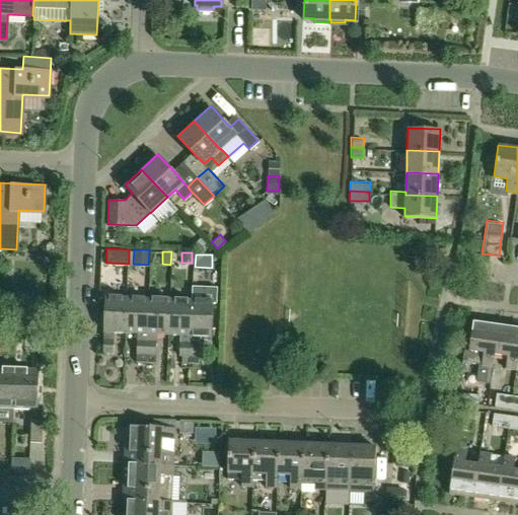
[(191,299),(188,354),(189,354),(189,361),(198,361),(199,334),(211,334),(213,299),(216,299),(217,286),(191,285),(191,299)]
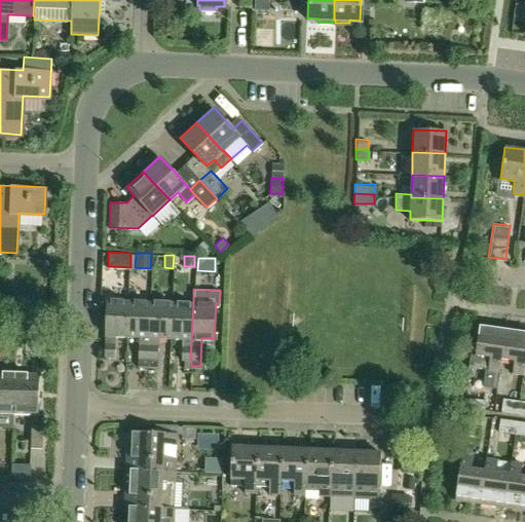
[(126,334),(127,300),(106,299),(104,356),(115,356),(115,334),(126,334)]
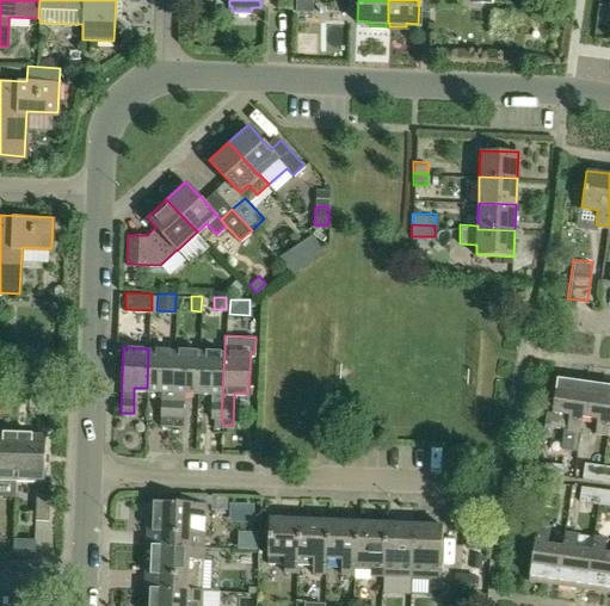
[(148,348),(147,388),(160,389),(159,422),(171,424),(174,350),(148,348)]
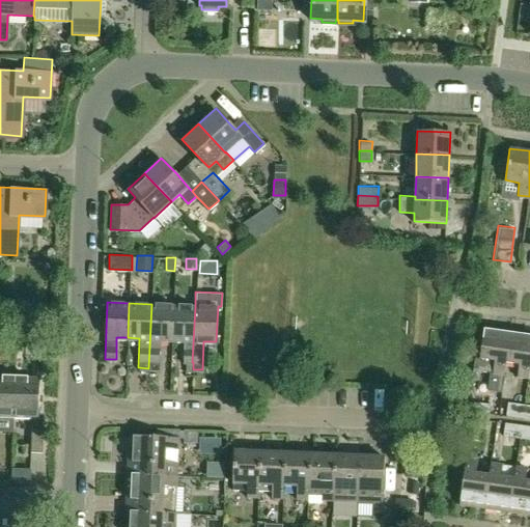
[(160,339),(172,340),(173,305),(151,304),(148,368),(159,368),(160,339)]
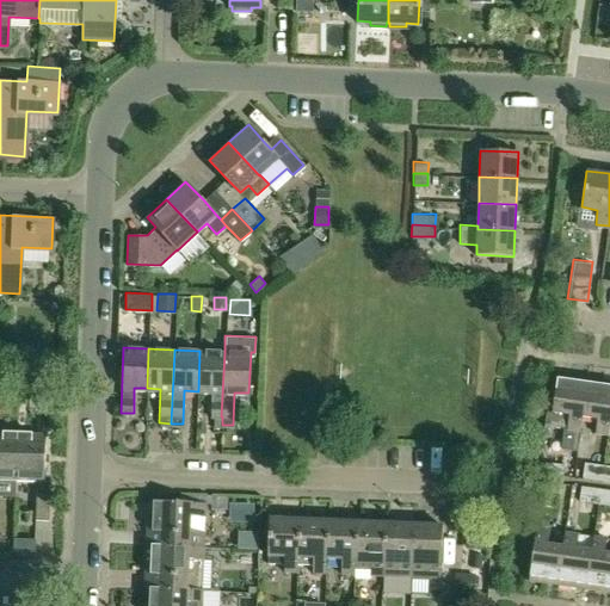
[(210,416),(221,416),(225,352),(199,351),(198,391),(210,391),(210,416)]
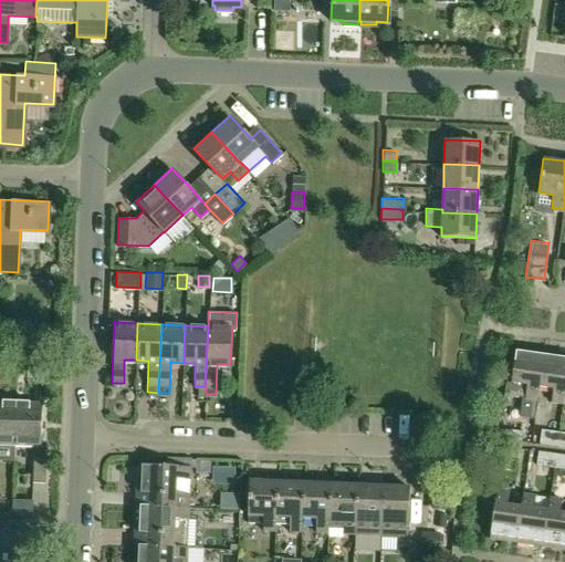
[(539,385),(544,350),(516,345),(511,381),(526,384),(525,396),(536,398),(539,385)]
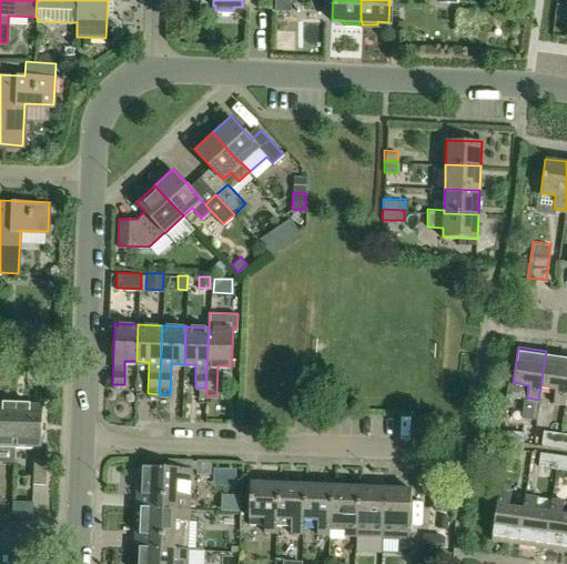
[(566,390),(566,379),(566,353),(546,351),(540,386),(555,388),(553,402),(564,403),(566,390)]
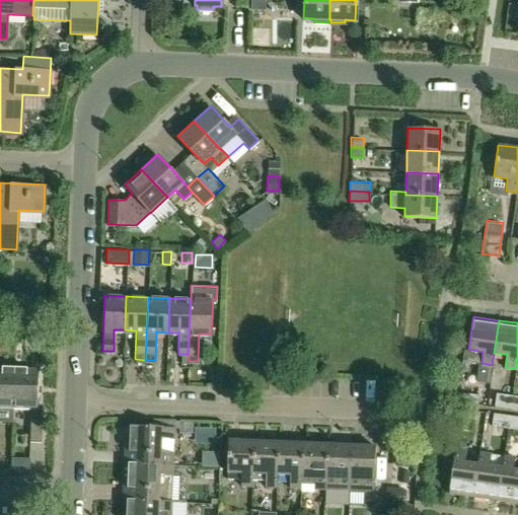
[(106,354),(105,375),(119,376),(121,355),(106,354)]
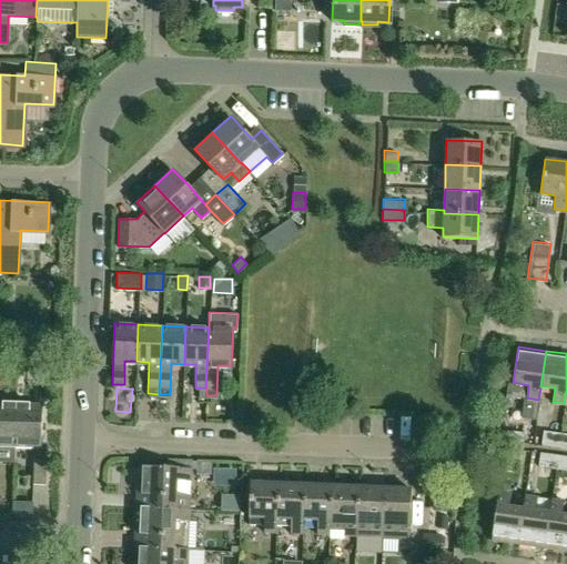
[(0,444),(13,445),(16,402),(0,401),(0,444)]
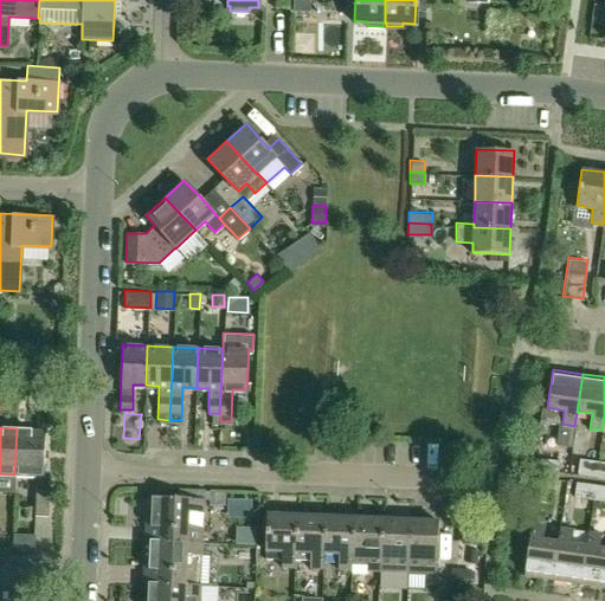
[(14,475),(34,476),(33,515),(47,515),(49,486),(47,486),(49,475),(44,475),(45,430),(17,428),(14,475)]
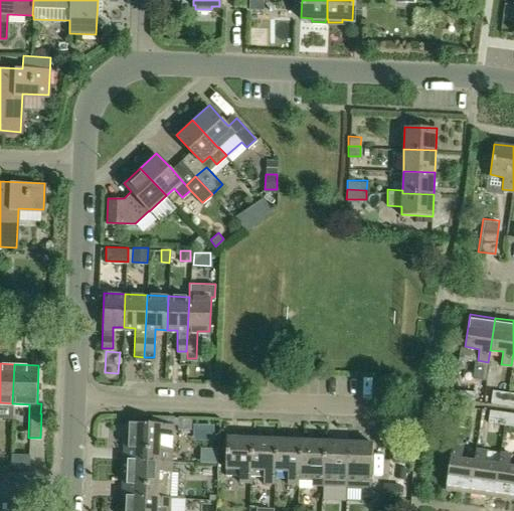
[(490,400),(506,403),(508,390),(506,390),(507,382),(495,381),(494,389),(492,388),(490,400)]
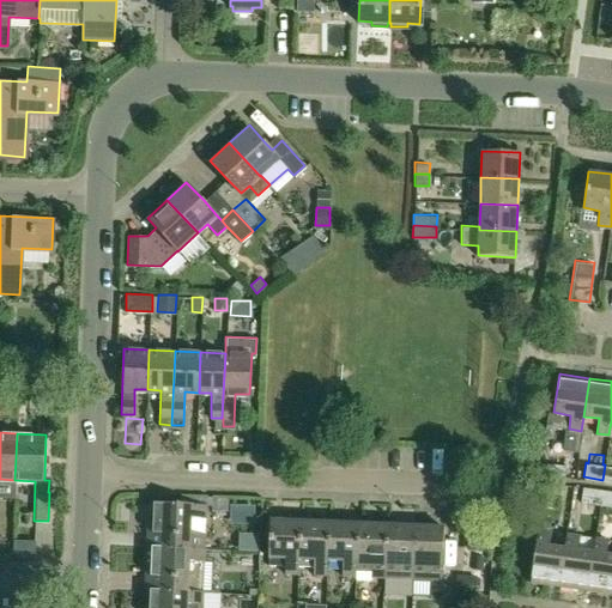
[(546,462),(543,491),(562,494),(567,464),(546,462)]
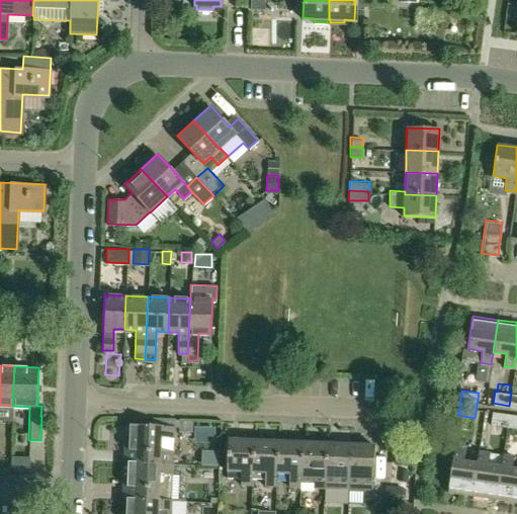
[(506,426),(508,413),(492,411),(490,424),(498,425),(497,436),(505,437),(506,426)]
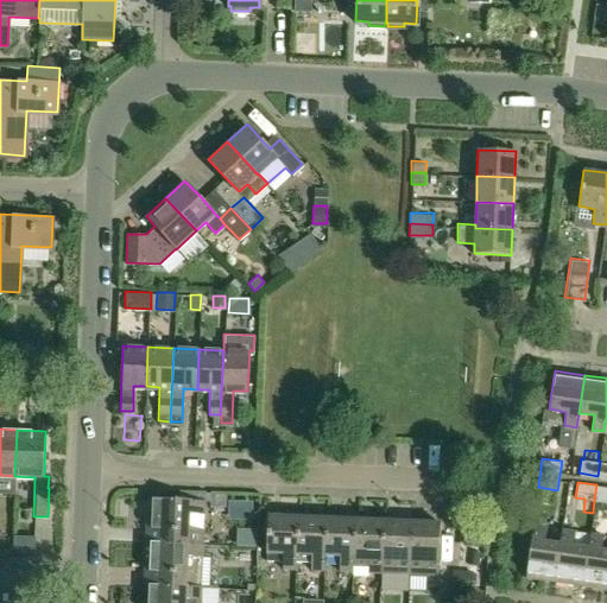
[(606,486),(596,484),(594,500),(606,501),(606,486)]
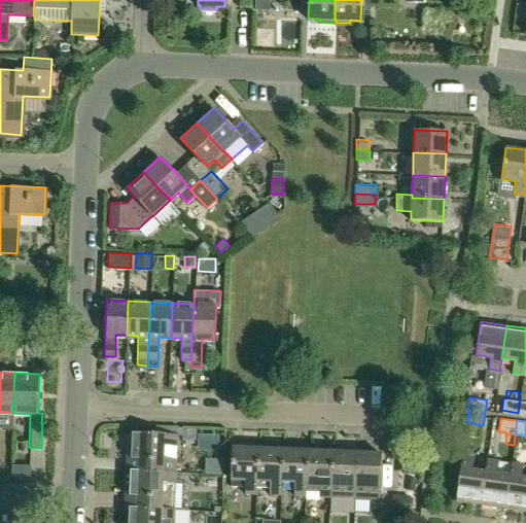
[(130,469),(175,471),(176,457),(163,457),(164,444),(175,444),(176,433),(132,431),(131,447),(127,447),(126,469),(130,469)]
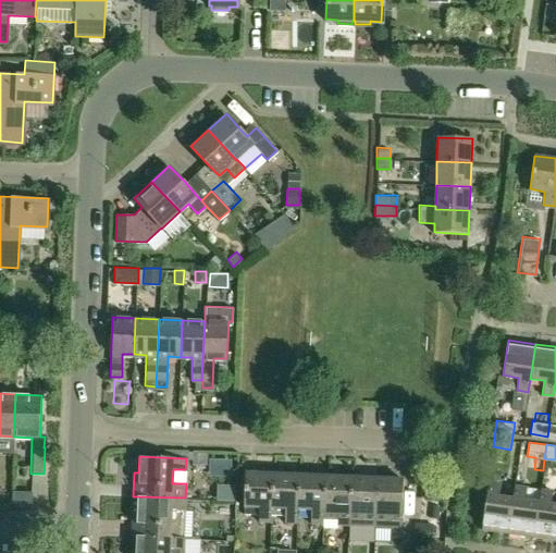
[(270,514),(271,474),(245,472),(244,506),(244,513),(259,514),(259,520),(270,520),(270,514)]
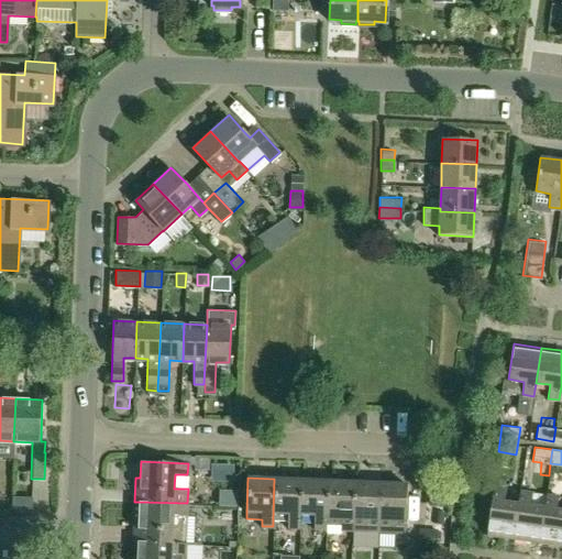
[(299,527),(299,514),(300,480),(274,479),(273,519),(287,519),(287,527),(299,527)]
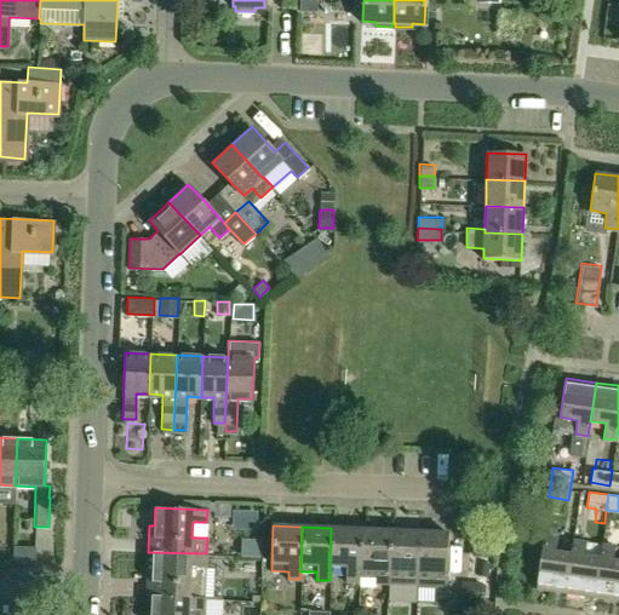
[(331,528),(330,565),(347,567),(345,581),(359,581),(361,529),(331,528)]
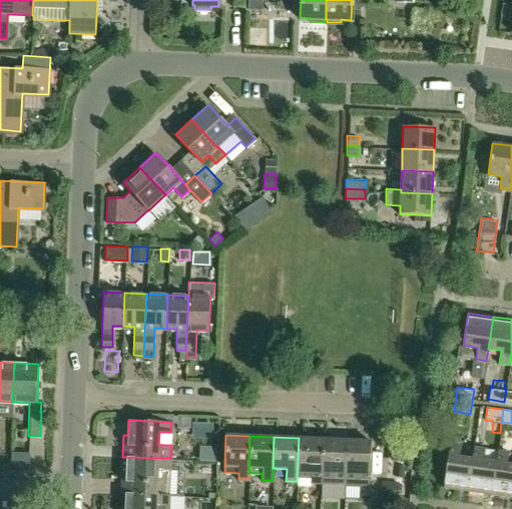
[(299,438),(297,481),(297,484),(310,484),(310,481),(321,482),(323,439),(299,438)]
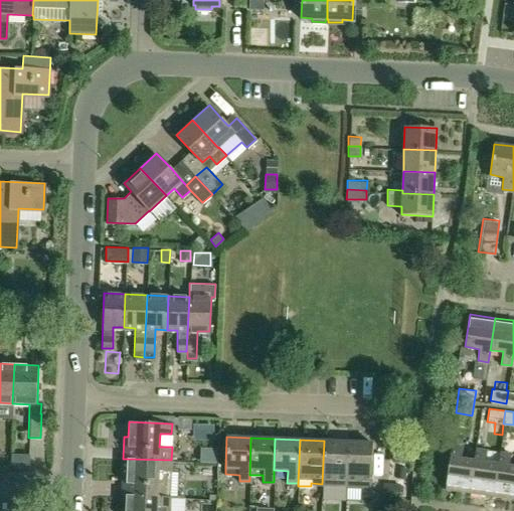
[(336,485),(346,485),(348,442),(324,441),(322,484),(336,485)]
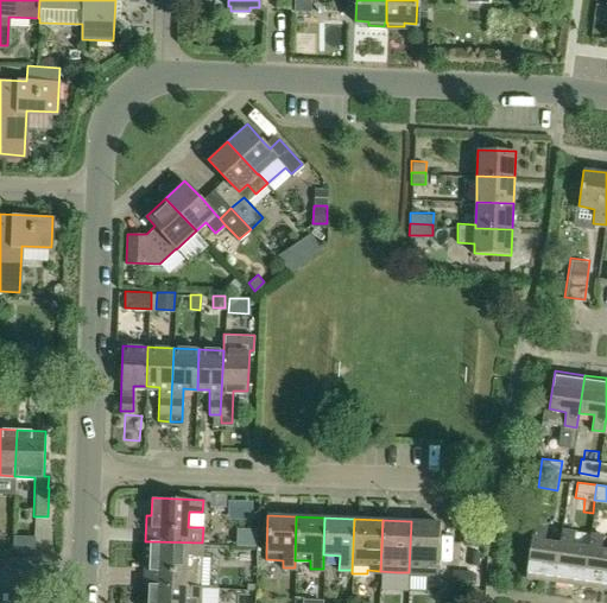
[(440,521),(411,521),(409,572),(438,573),(440,521)]
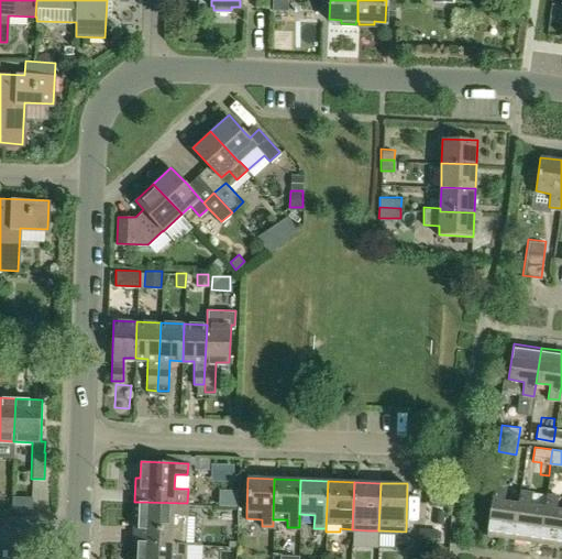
[(515,537),(519,503),(504,501),(506,486),(494,485),(487,534),(515,537)]
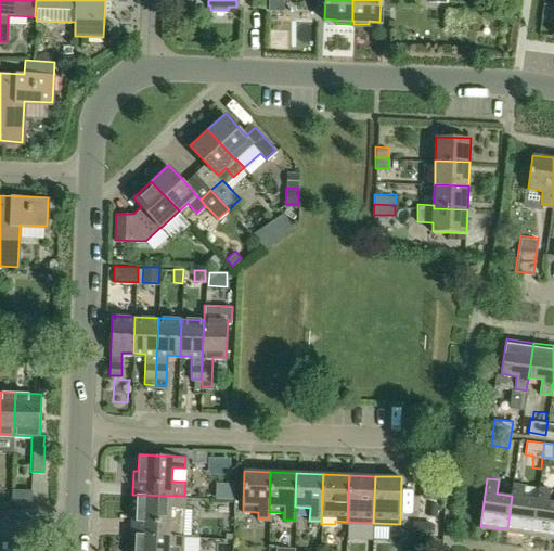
[(532,533),(537,499),(523,497),(525,483),(514,482),(512,496),(507,529),(532,533)]
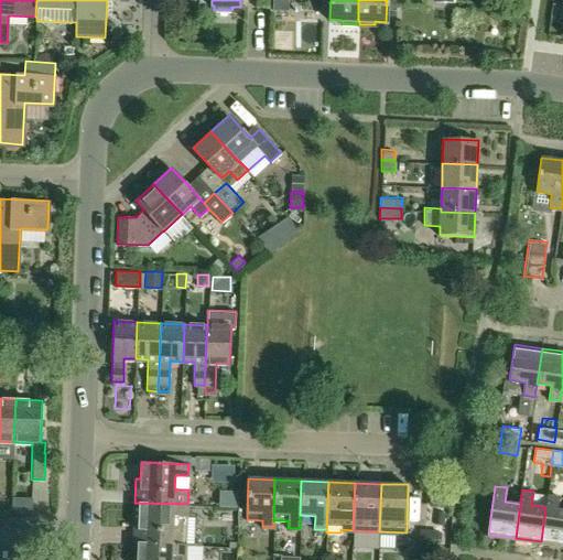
[(440,514),(437,491),(424,493),(428,515),(440,514)]
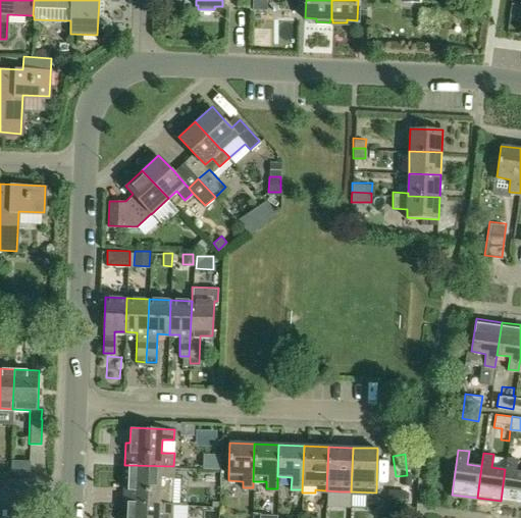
[(501,501),(520,504),(520,471),(515,470),(517,458),(507,456),(505,469),(501,501)]
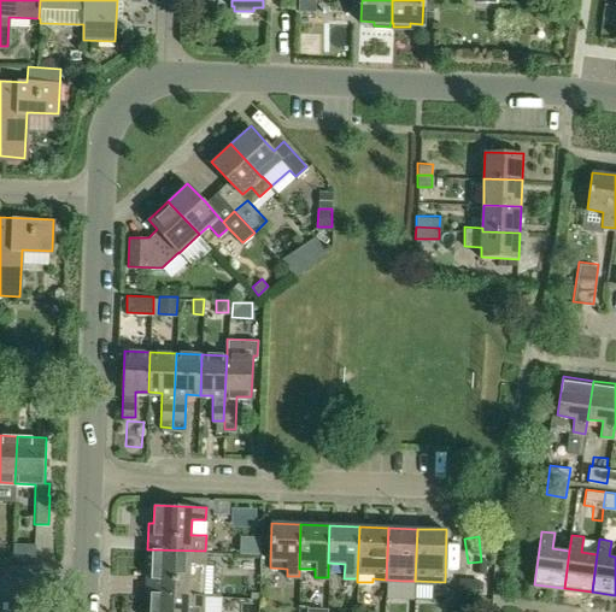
[(205,551),(152,549),(151,566),(146,566),(145,590),(151,592),(203,593),(205,551)]
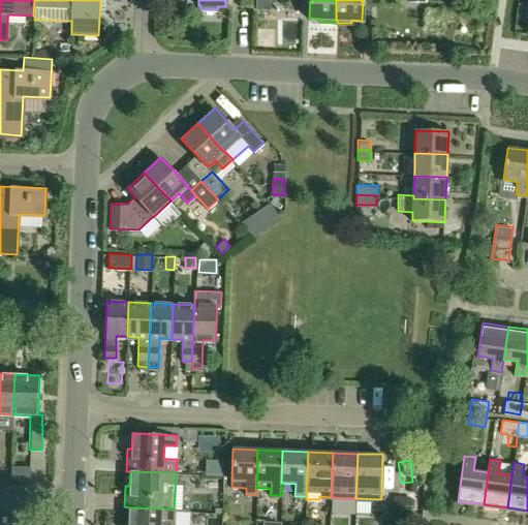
[(393,495),(393,511),(409,512),(409,496),(393,495)]
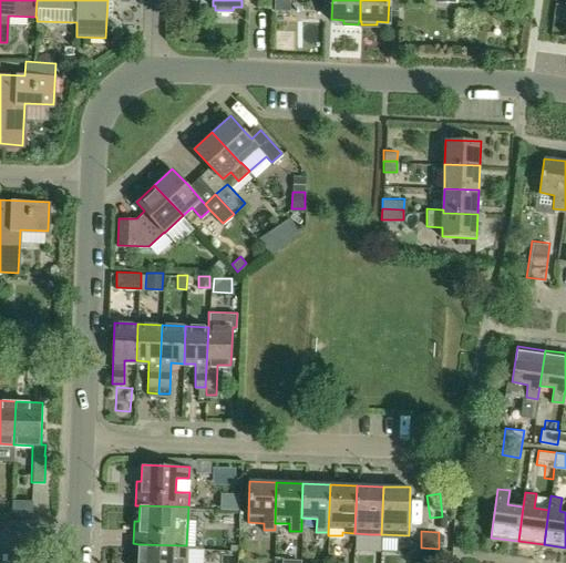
[(185,562),(186,545),(139,544),(137,560),(133,560),(132,562),(185,562)]
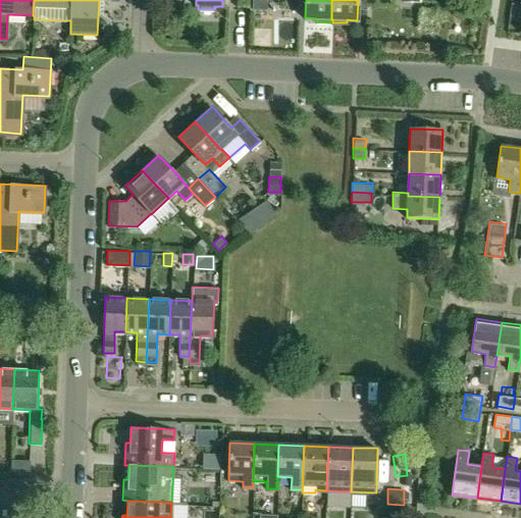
[(193,517),(195,502),(179,501),(178,517),(193,517)]
